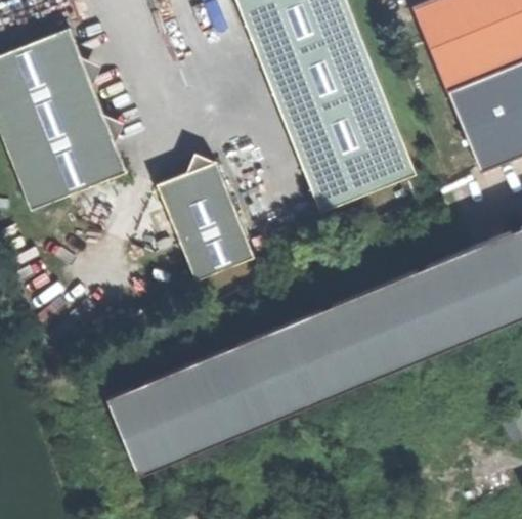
[(415,177),(343,0),(233,0),(320,216),(415,177)]
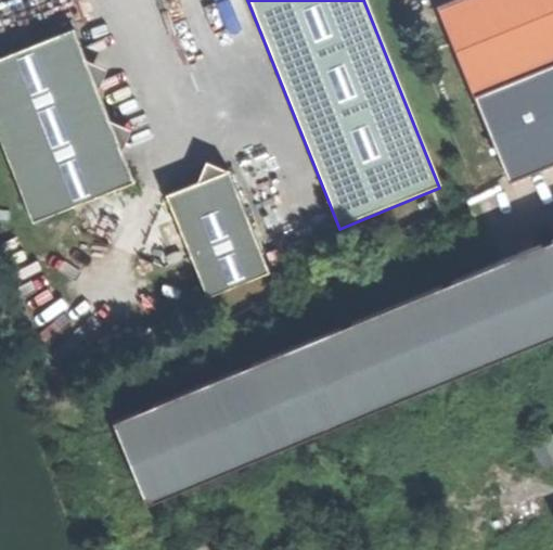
[(552,71),(552,0),(409,0),(450,110),(552,71)]
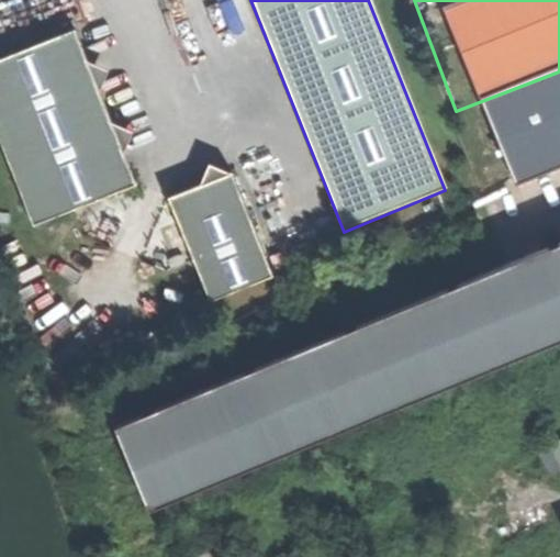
[(75,34),(0,63),(0,145),(34,230),(136,189),(75,34)]
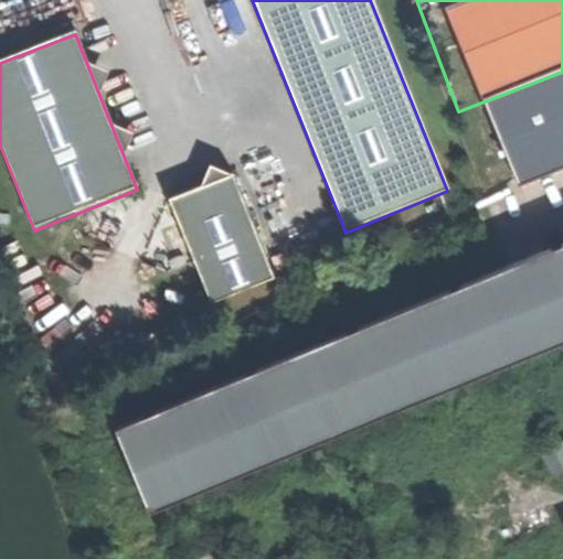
[(232,176),(169,202),(210,305),(273,280),(232,176)]
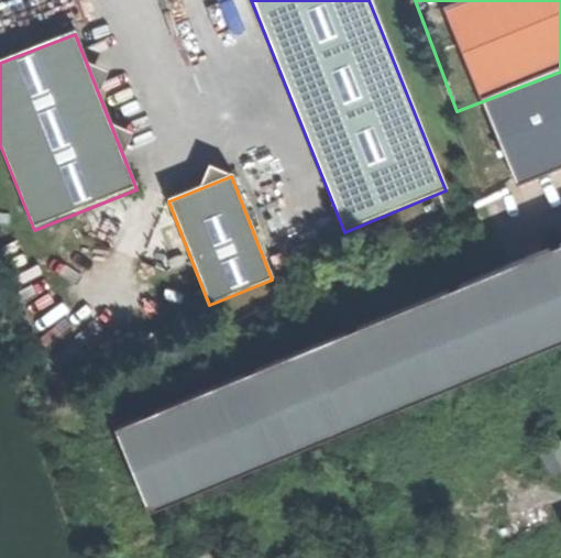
[(560,340),(560,242),(112,429),(147,512),(560,340)]
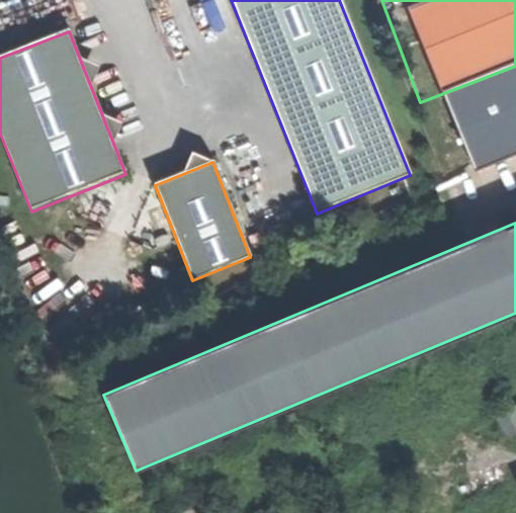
[(504,441),(515,434),(515,409),(494,420),(504,441)]
